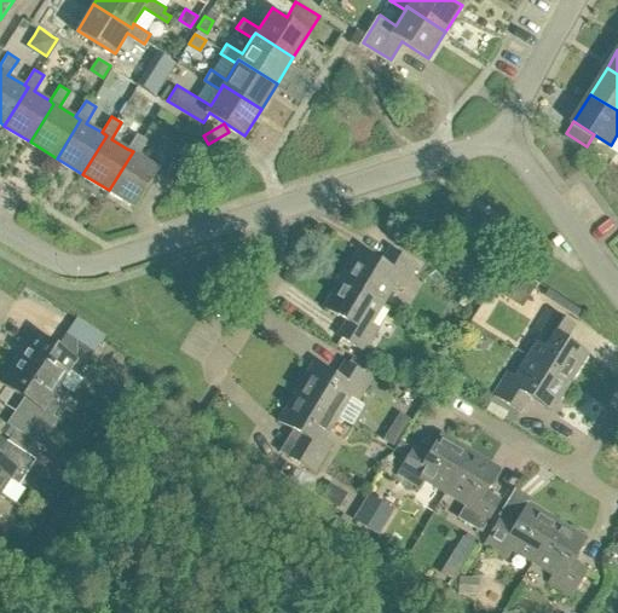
[(133,151),(109,190),(136,207),(159,168),(138,155),(148,139),(138,133),(127,149),(133,151)]
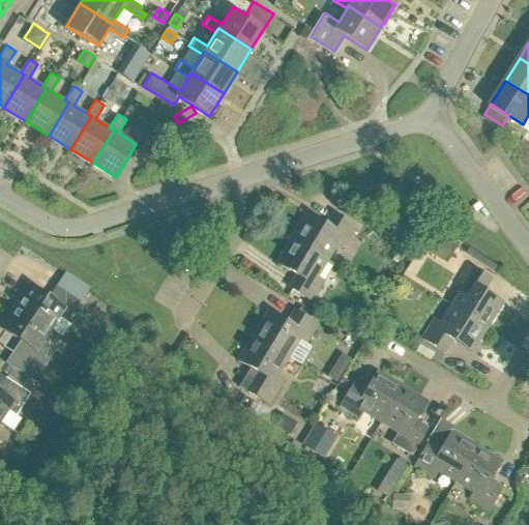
[(528,188),(528,170),(524,167),(515,177),(528,188)]
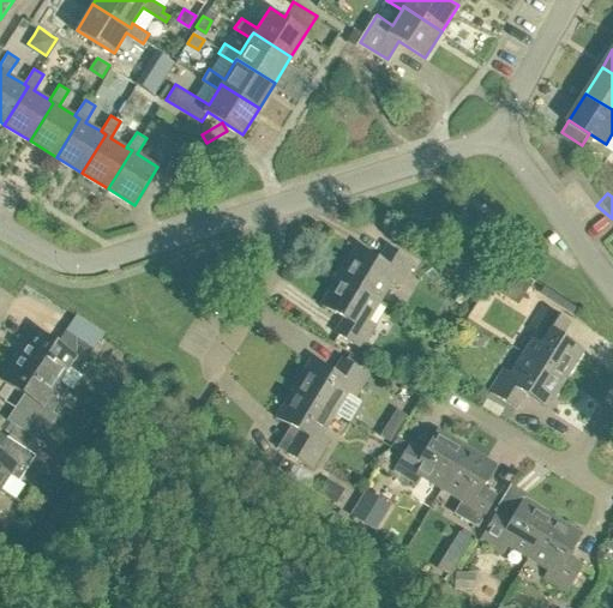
[(340,272),(380,296),(392,277),(400,282),(414,259),(388,244),(379,257),(358,244),(340,272)]
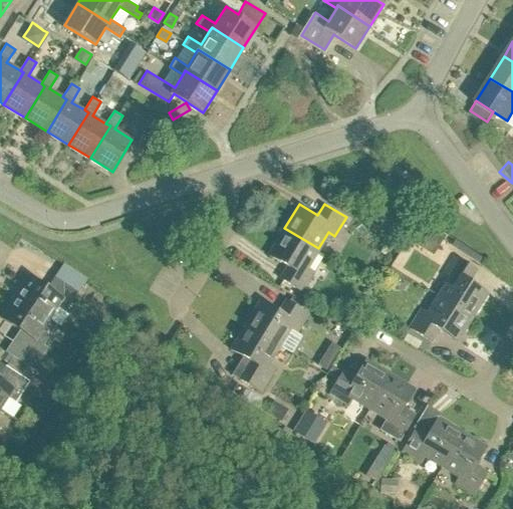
[(421,218),(416,227),(440,242),(446,233),(421,218)]
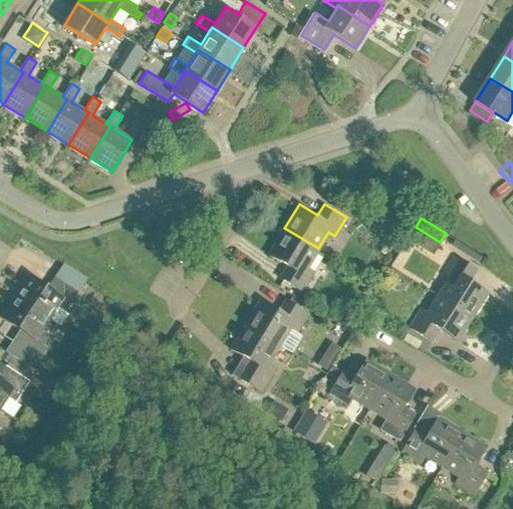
[(307,266),(318,248),(284,228),(269,252),(288,263),(280,276),(302,289),(314,270),(307,266)]
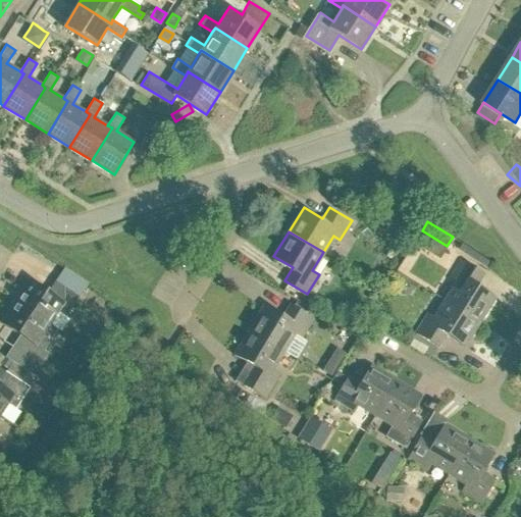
[(445,297),(480,319),(496,295),(476,282),(484,270),(462,257),(450,276),(456,279),(445,297)]
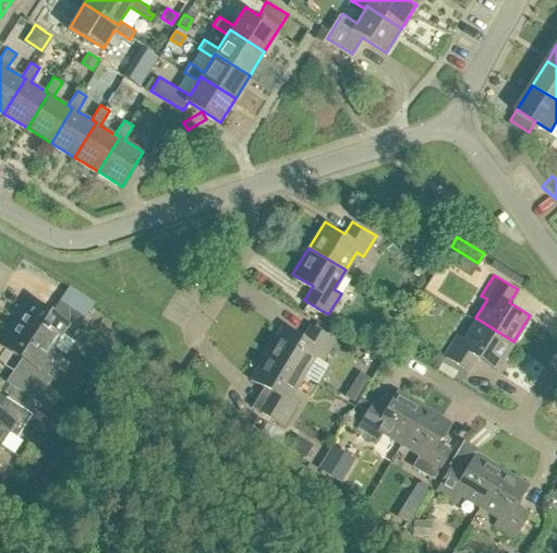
[(33,298),(19,320),(55,345),(63,331),(71,336),(85,315),(61,299),(53,311),(33,298)]
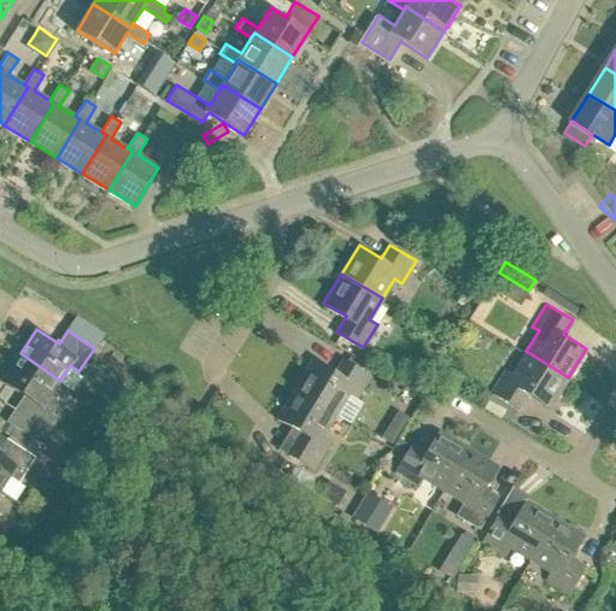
[(550,406),(568,377),(526,351),(514,371),(508,366),(493,391),(518,406),(527,392),(550,406)]
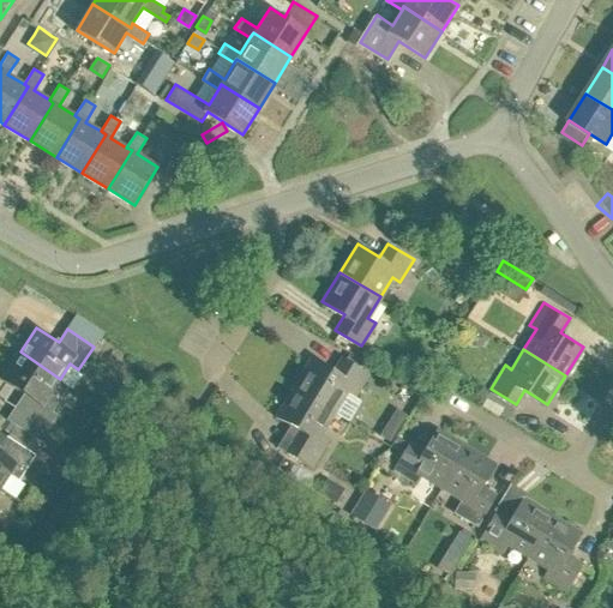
[(52,392),(60,379),(20,351),(4,378),(25,392),(10,419),(17,423),(58,449),(64,439),(49,429),(59,413),(54,410),(61,398),(52,392)]
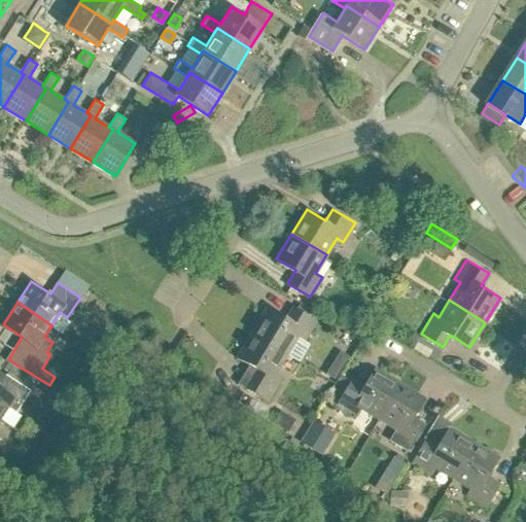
[(128,322),(134,313),(124,306),(117,316),(128,322)]
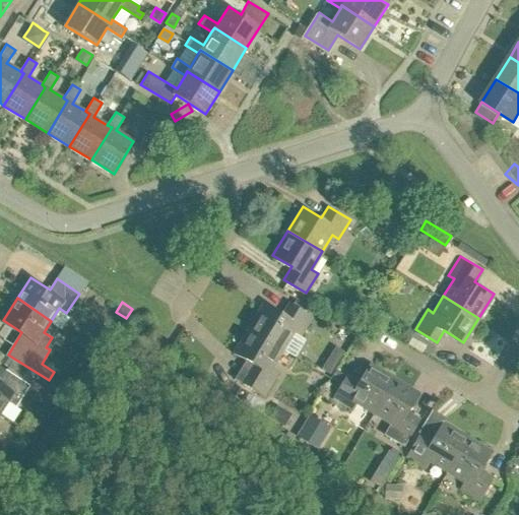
[(248,326),(282,347),(294,330),(300,334),(311,315),(289,302),(281,314),(262,303),(248,326)]
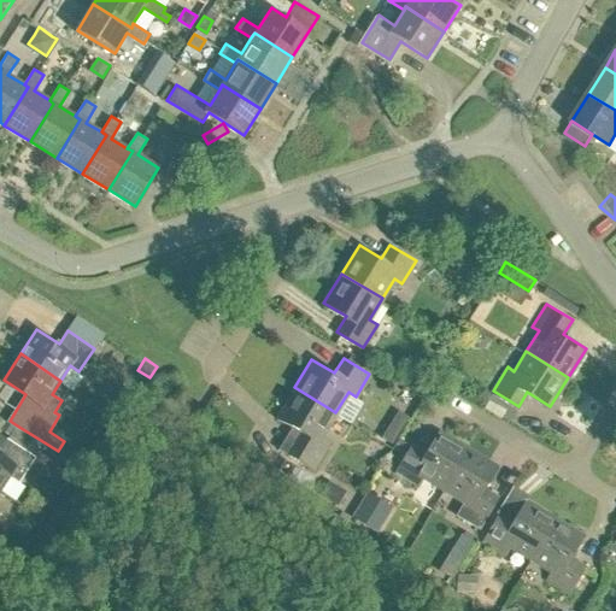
[(420,370),(412,383),(423,391),(430,377),(420,370)]
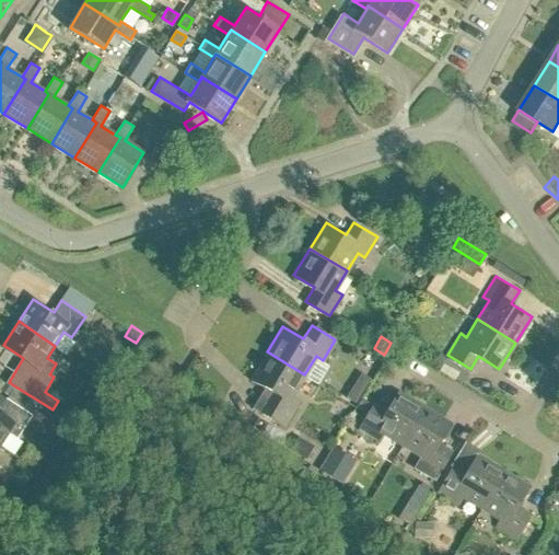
[(293,393),(304,374),(267,351),(251,378),(266,386),(254,406),(283,424),(300,397),(293,393)]
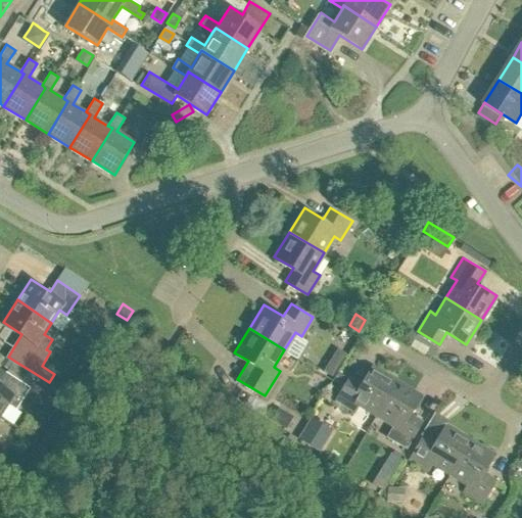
[(329,356),(324,366),(332,371),(338,362),(329,356)]
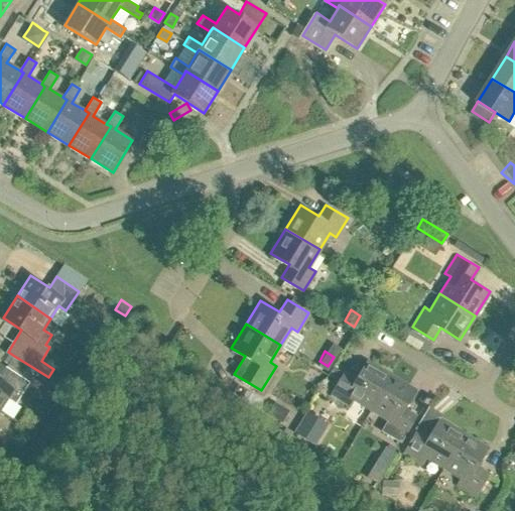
[(8,352),(4,359),(10,363),(14,357),(14,356),(8,352)]
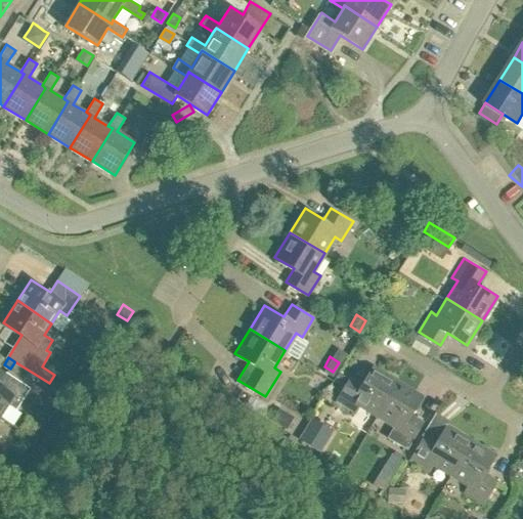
[(10,369),(7,372),(8,372),(32,387),(38,378),(14,362),(10,369)]
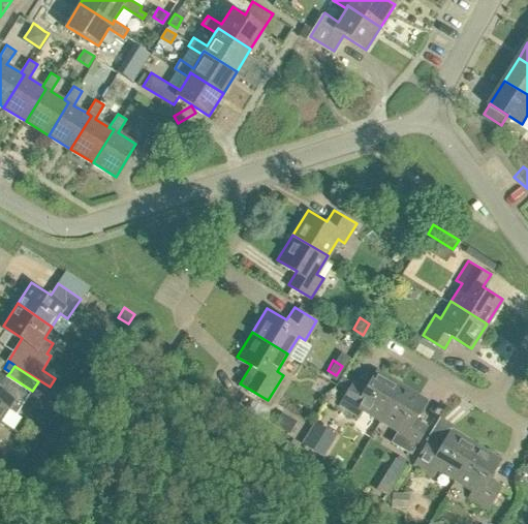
[(379,419),(401,383),(376,369),(366,388),(352,380),(339,402),(359,414),(363,408),(379,419)]
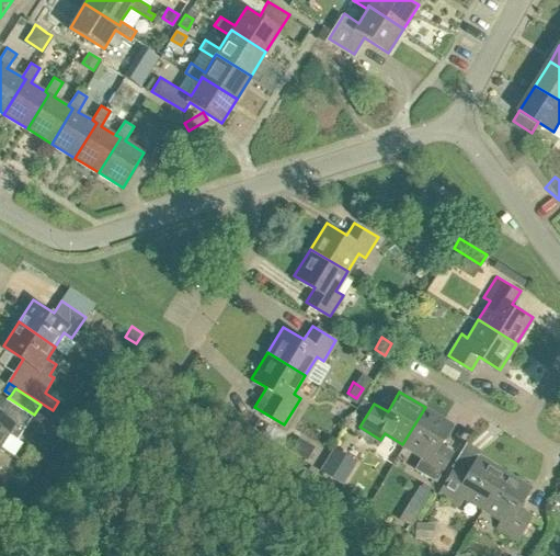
[(9,398),(8,398),(0,409),(0,443),(1,445),(10,432),(19,438),(34,415),(9,398)]
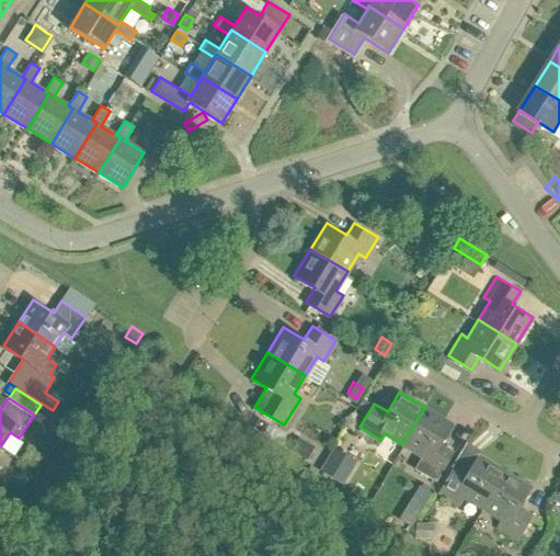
[(453,451),(441,443),(453,423),(425,407),(402,444),(422,455),(415,466),(436,478),(453,451)]
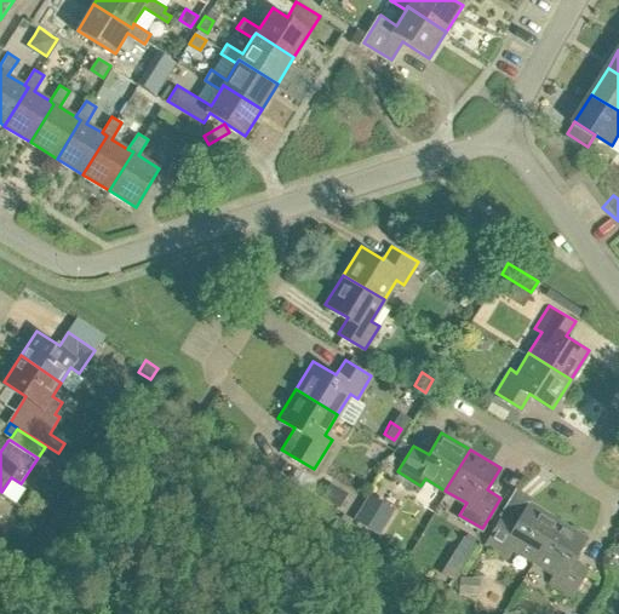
[(532,560),(556,518),(527,501),(532,495),(516,486),(485,540),(508,554),(511,547),(532,560)]
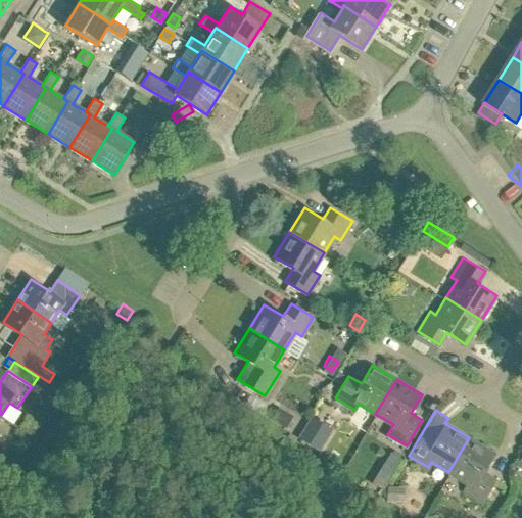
[(322,422),(312,416),(298,436),(310,442),(318,449),(322,442),(313,436),(322,422)]
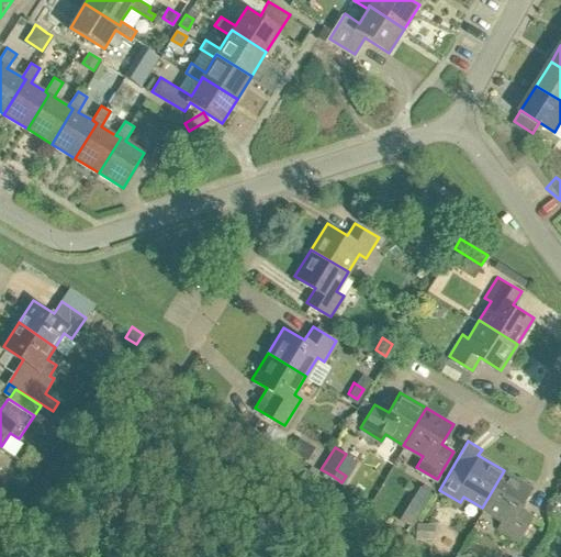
[(504,470),(482,508),(501,520),(497,525),(518,538),(533,513),(520,507),(531,487),(504,470)]
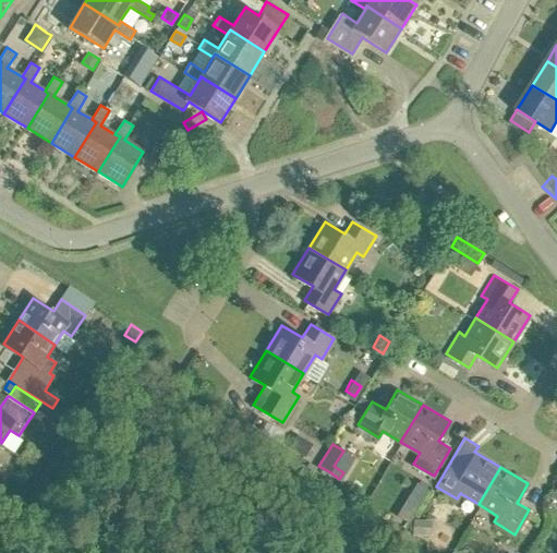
[(426,485),(419,480),(416,480),(407,495),(418,502),(427,487),(426,485)]
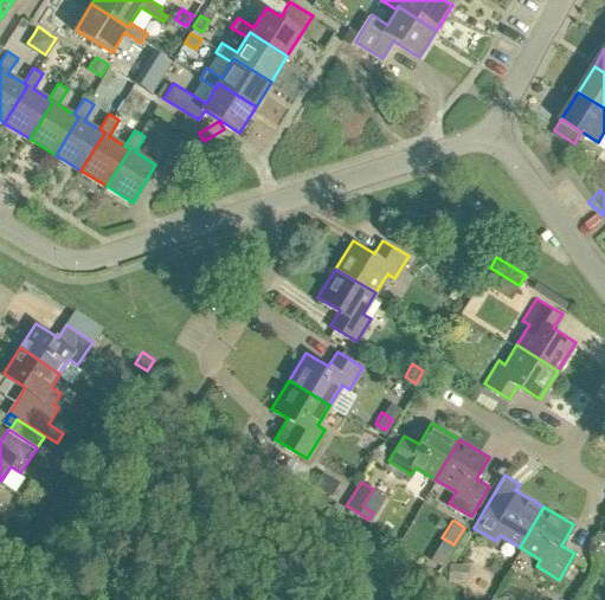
[(470,579),(470,562),(450,561),(450,578),(470,579)]
